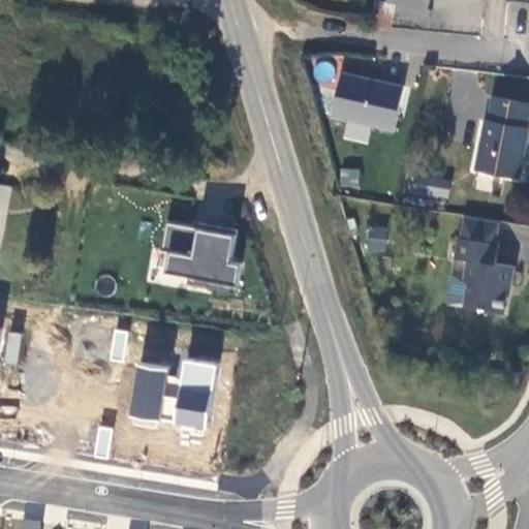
[(428,0),(385,0),(384,4),(394,6),(393,19),(425,26),(429,12),(425,11),(428,0)]
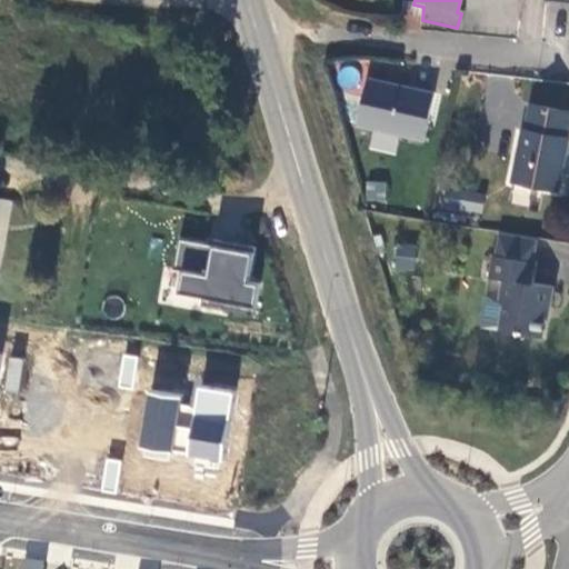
[(403,2),(399,30),(423,35),(422,20),(423,7),(413,5),(403,2)]
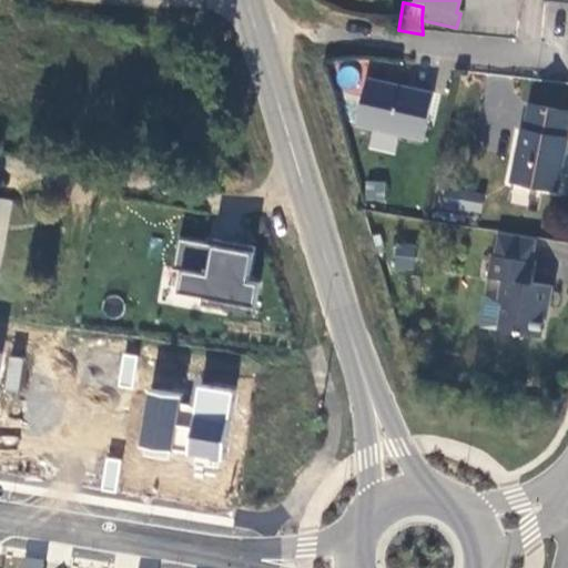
[(434,94),(368,79),(358,127),(423,141),(434,94)]
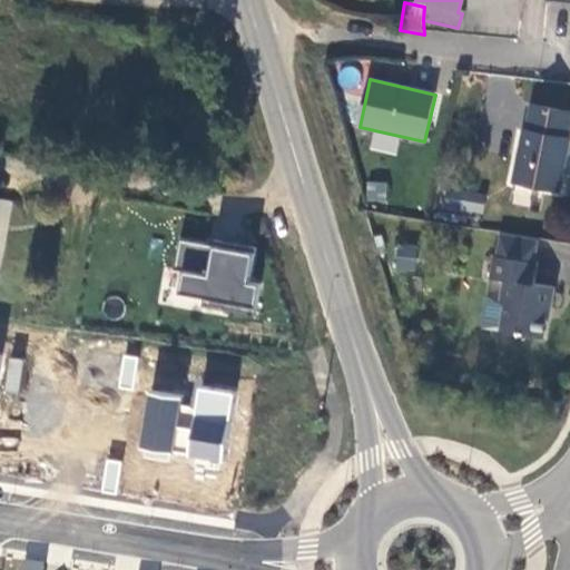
[(512,180),(560,189),(569,139),(564,139),(569,111),(529,102),(523,128),(521,127),(512,180)]
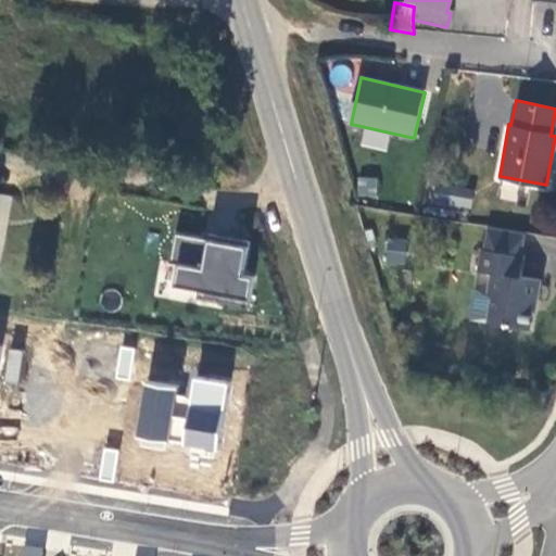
[(356,197),(377,199),(378,178),(358,177),(356,197)]
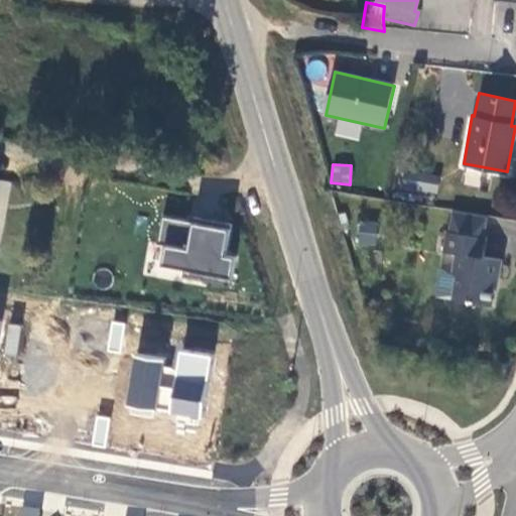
[(437,192),(437,173),(400,172),(400,192),(437,192)]
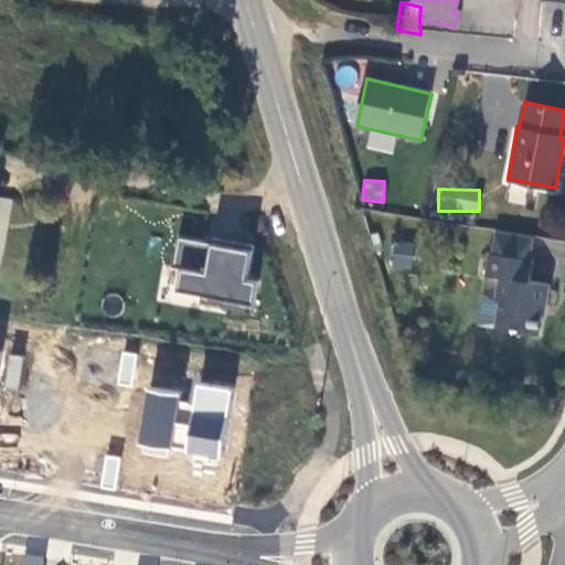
[(489,258),(528,264),(530,241),(492,235),(489,258)]
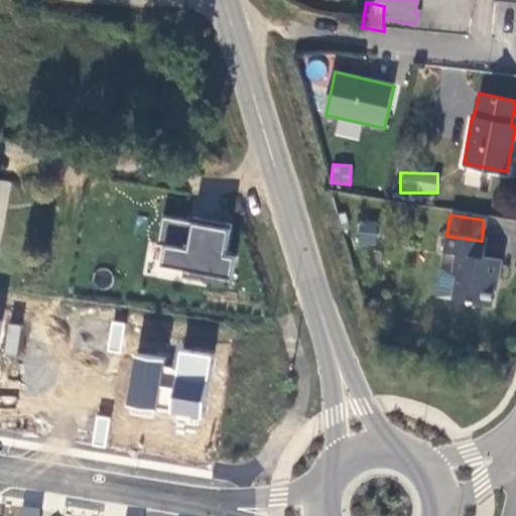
[(182,278),(231,287),(236,256),(226,255),(231,228),(163,216),(158,245),(166,246),(162,269),(183,273),(182,278)]
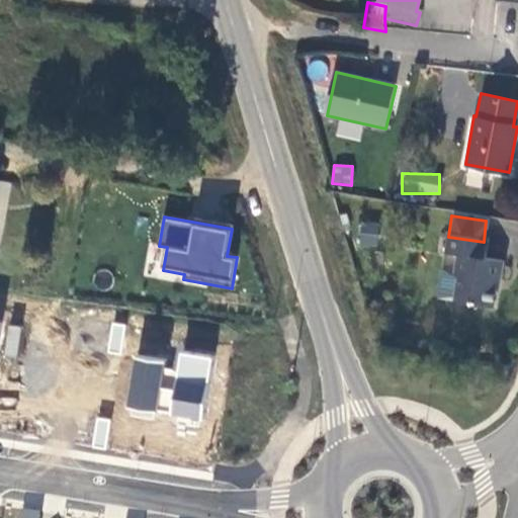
[(377,247),(379,225),(360,222),(358,245),(377,247)]
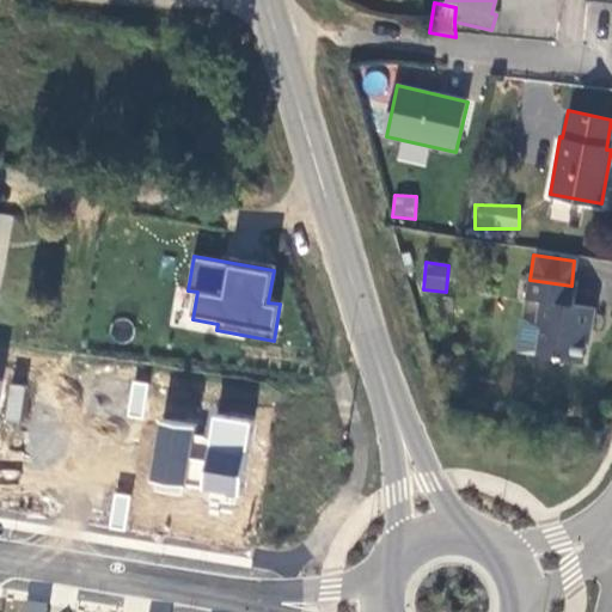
[(530,280),(527,280),(524,304),(538,306),(536,324),(521,322),(516,356),(582,366),(587,334),(589,335),(593,311),(571,308),(574,286),(571,286),(530,280)]
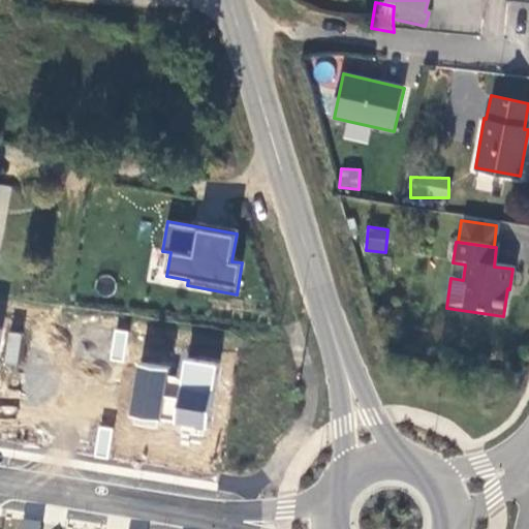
[(113,329),(110,361),(125,362),(128,330),(113,329)]
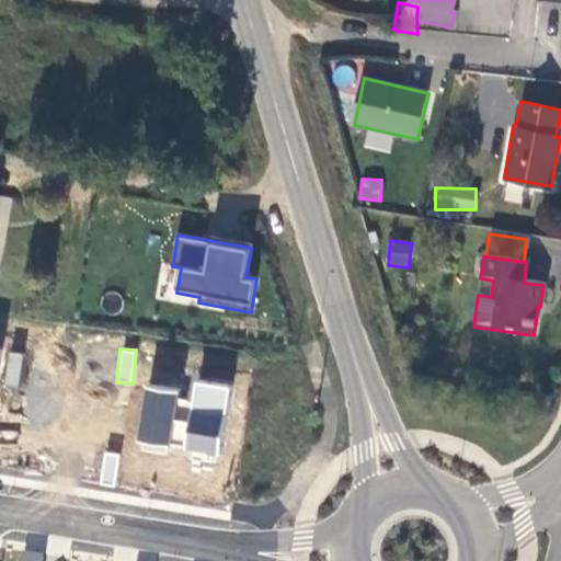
[(9,352),(3,384),(18,386),(22,354),(9,352)]
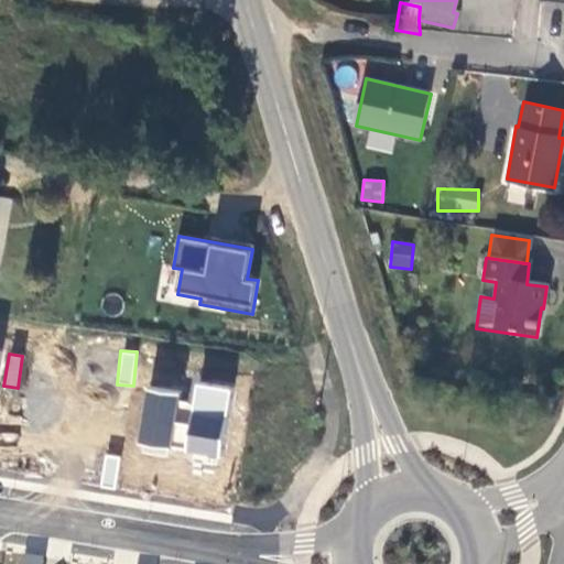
[(138,445),(217,457),(227,391),(195,386),(192,410),(176,408),(177,398),(145,392),(138,445)]
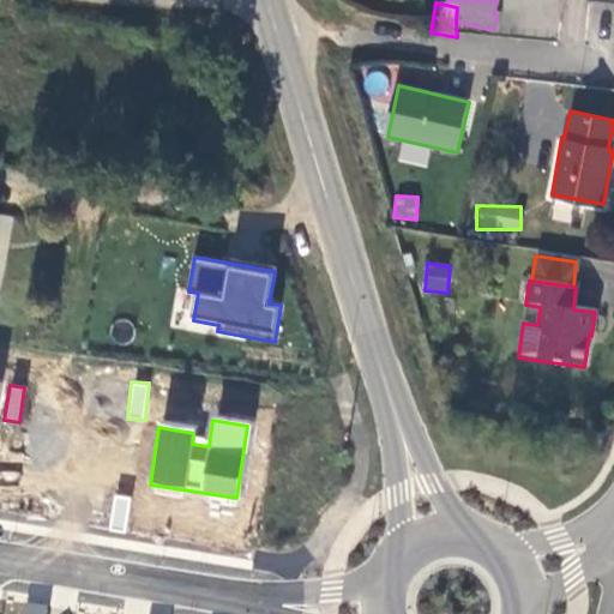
[(126,530),(131,497),(115,494),(109,528),(126,530)]
